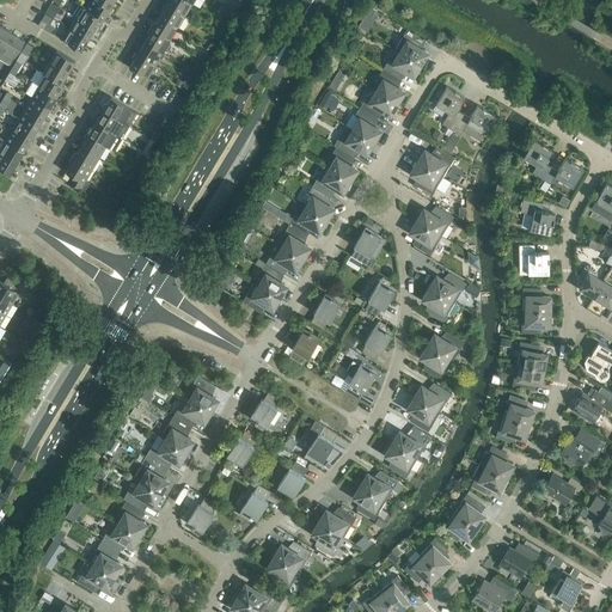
[(110,8),(97,0),(90,0),(86,8),(104,19),(110,8)]
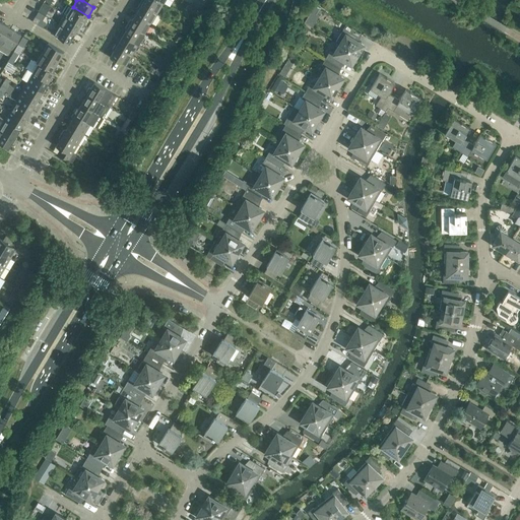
[(141,0),(140,3),(157,13),(164,3),(158,0),(141,0)]
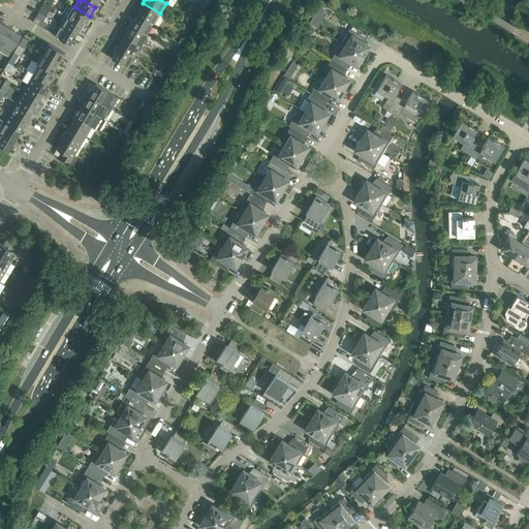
[(209,0),(201,0),(197,6),(204,10),(206,7),(210,0),(209,0)]
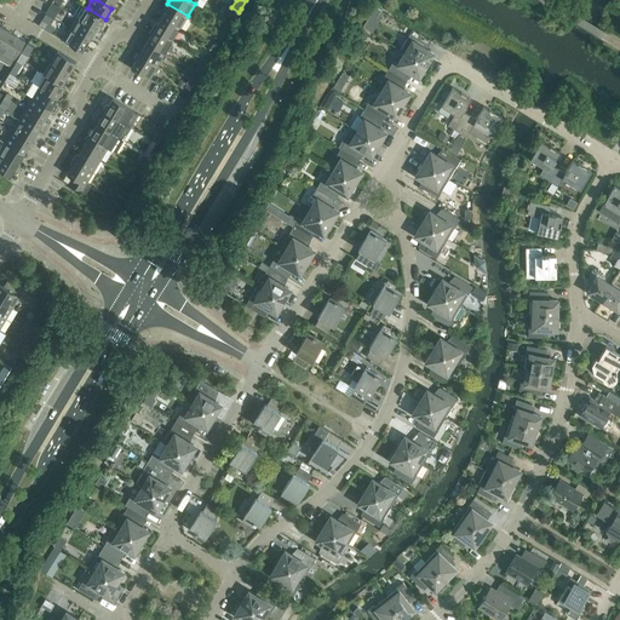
[(52,3),(46,13),(55,18),(61,7),(52,3)]
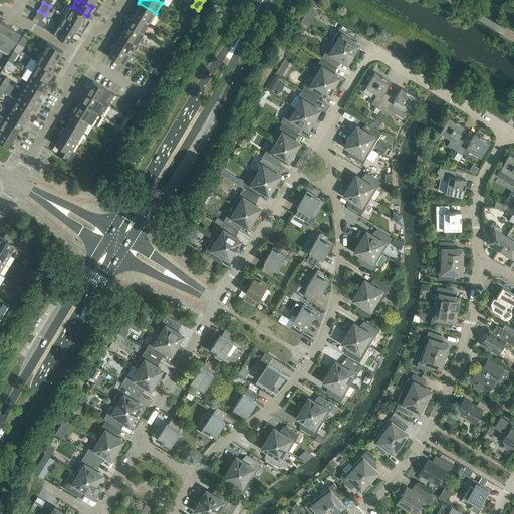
[(137,7),(138,9),(135,14),(150,23),(156,13),(139,3),(137,7)]
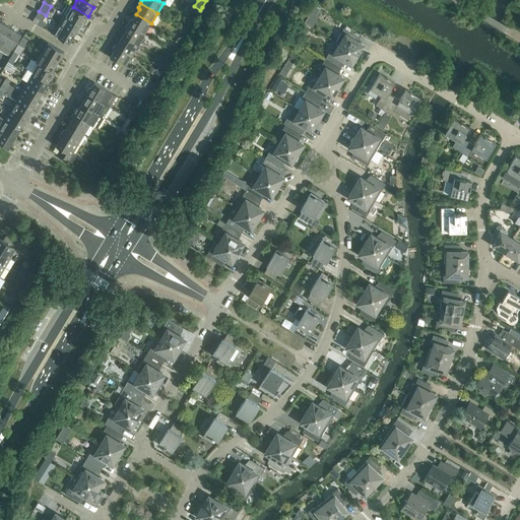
[(80,24),(82,25),(88,16),(73,7),(68,4),(62,13),(65,15),(65,14),(67,15),(67,16),(80,24)]
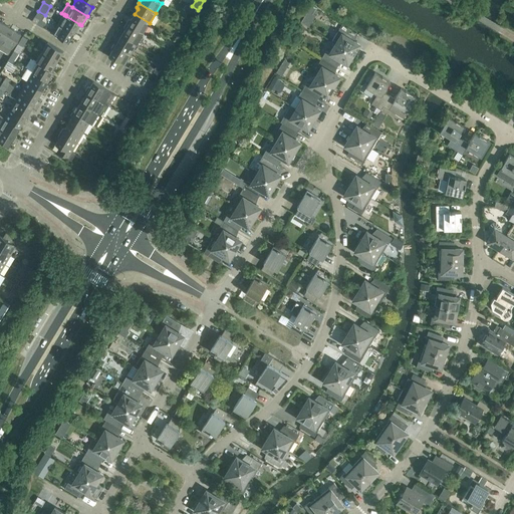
[(190,13),(194,16),(198,10),(193,7),(190,13)]
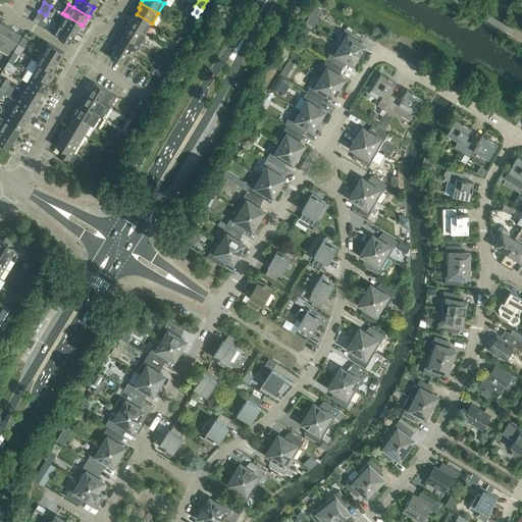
[(39,11),(35,17),(40,19),(43,21),(46,15),(39,11)]
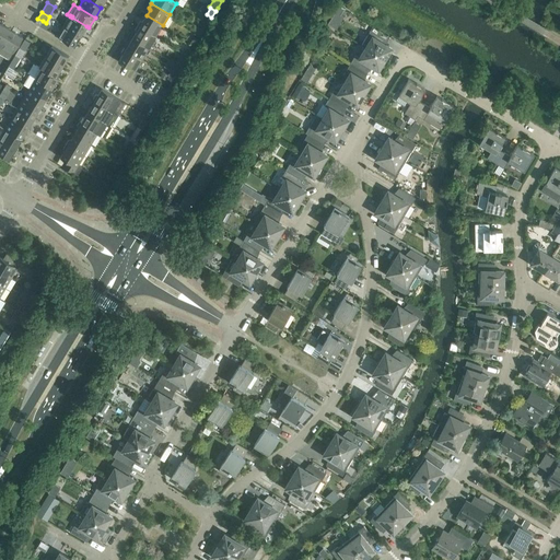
[(86,26),(72,18),(72,16),(70,15),(70,16),(63,26),(81,36),(86,26)]
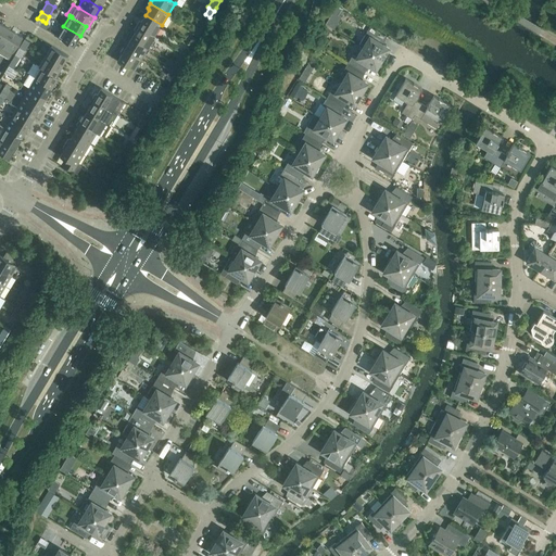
[(141,21),(139,21),(137,25),(155,37),(162,25),(146,15),(141,21)]
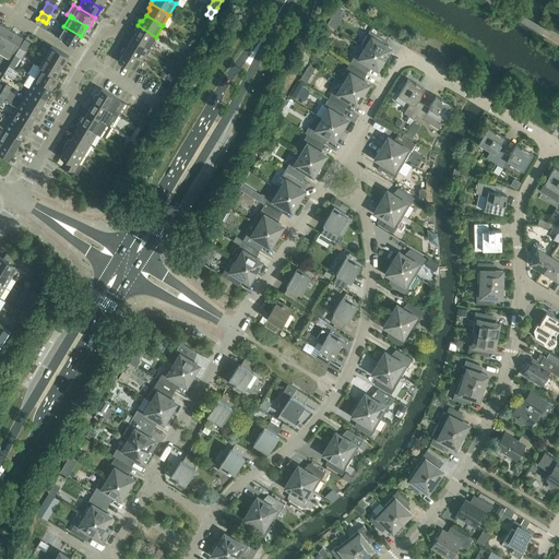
[(2,24),(0,27),(0,50),(12,31),(2,24)]
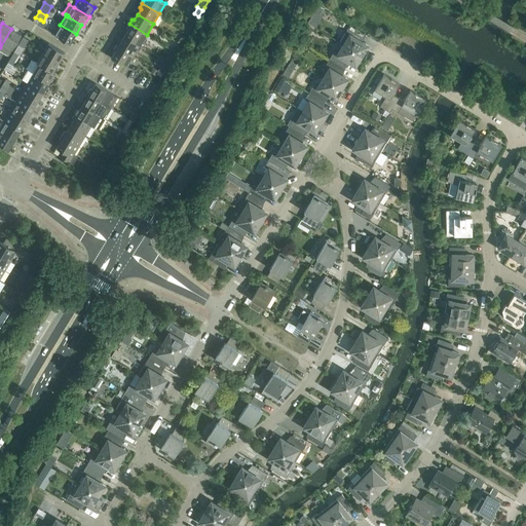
[(126,29),(127,31),(124,36),(140,45),(147,35),(129,24),(126,29)]
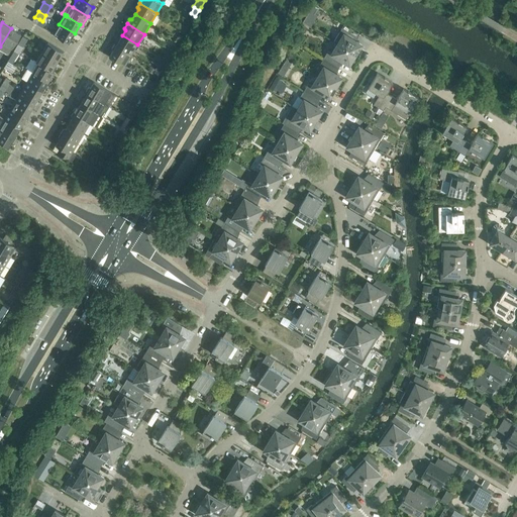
[(54,34),(69,43),(75,33),(59,24),(54,34)]
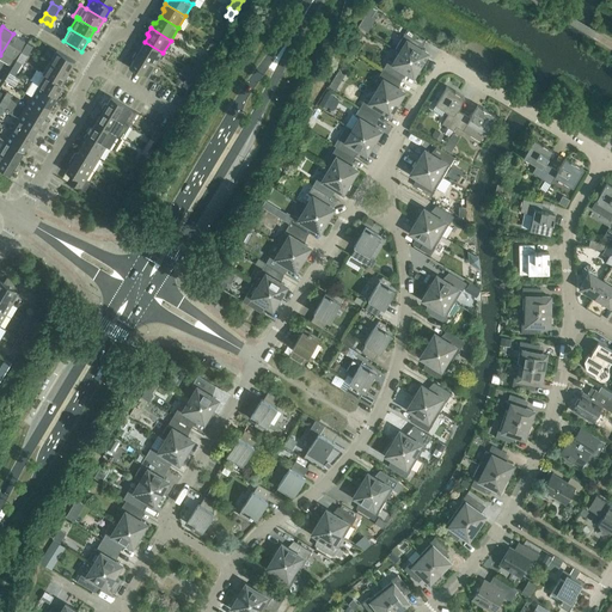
[(360,41),(365,34),(359,30),(354,37),(360,41)]
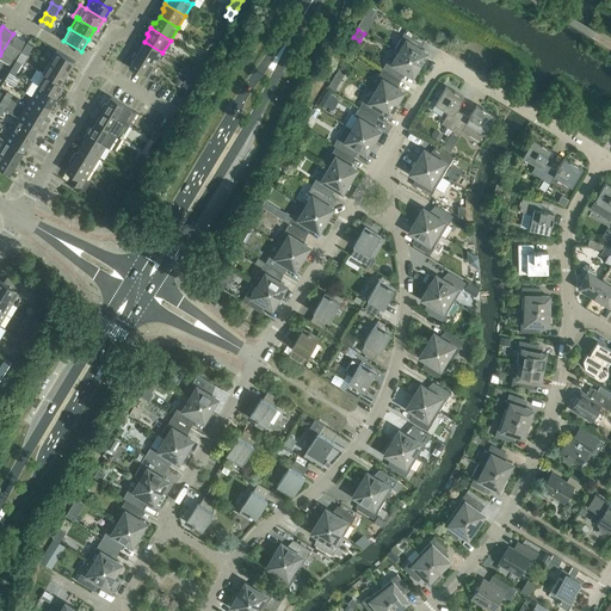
[(418,47),(423,39),(406,30),(395,49),(399,51),(420,65),(427,53),(418,47)]
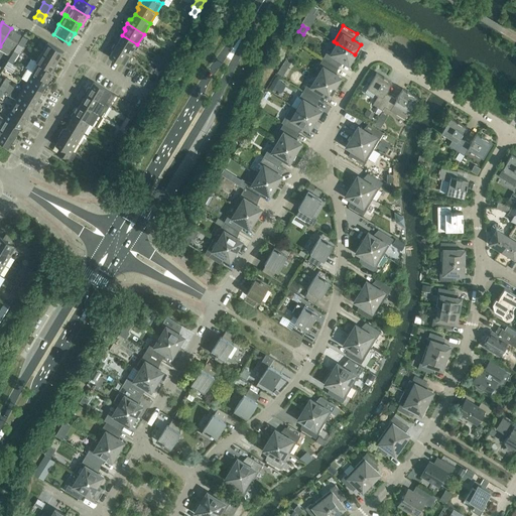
[(0,49),(8,54),(21,34),(11,28),(0,46),(0,49)]
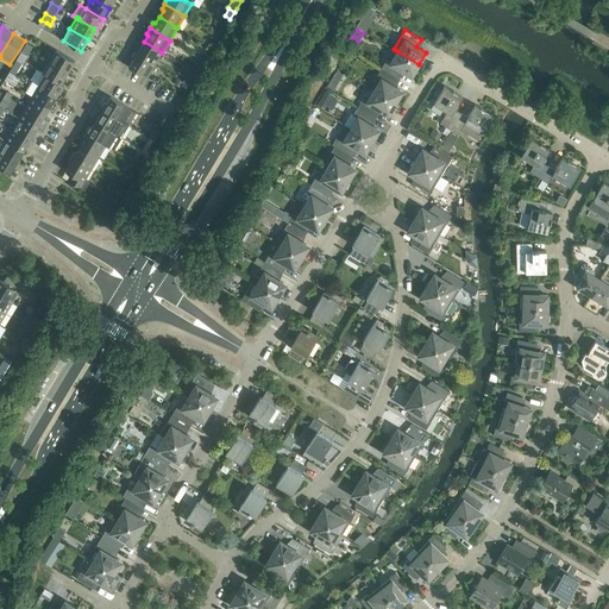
[(140,48),(138,48),(135,52),(155,64),(162,52),(144,42),(140,48)]
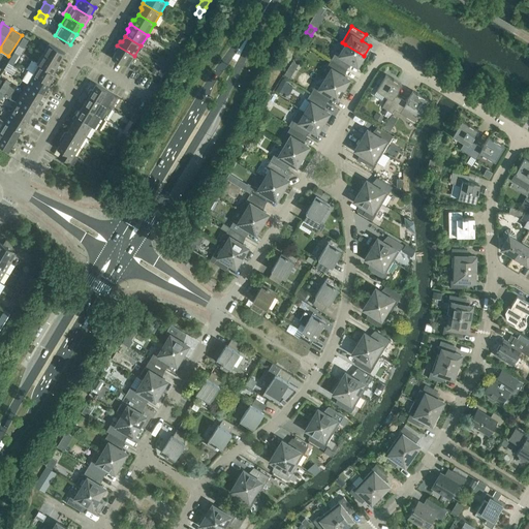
[(65,53),(49,43),(43,54),(59,63),(65,53)]
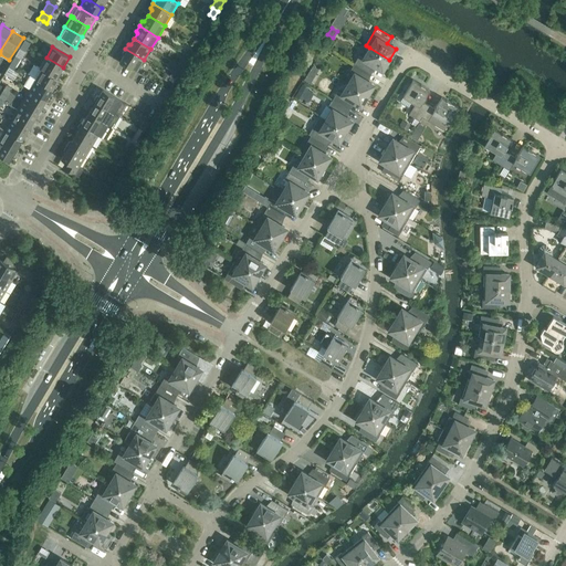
[(374,65),(383,71),(389,60),(369,48),(364,59),(359,55),(355,63),(370,72),(374,65)]
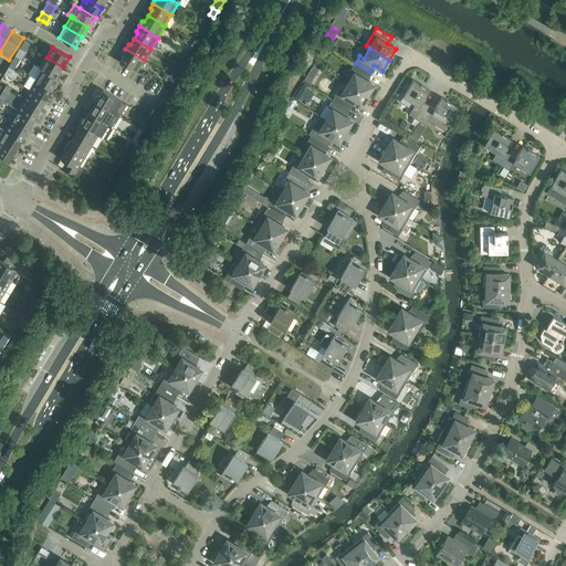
[(119,62),(137,72),(144,60),(125,49),(123,53),(124,55),(119,62)]
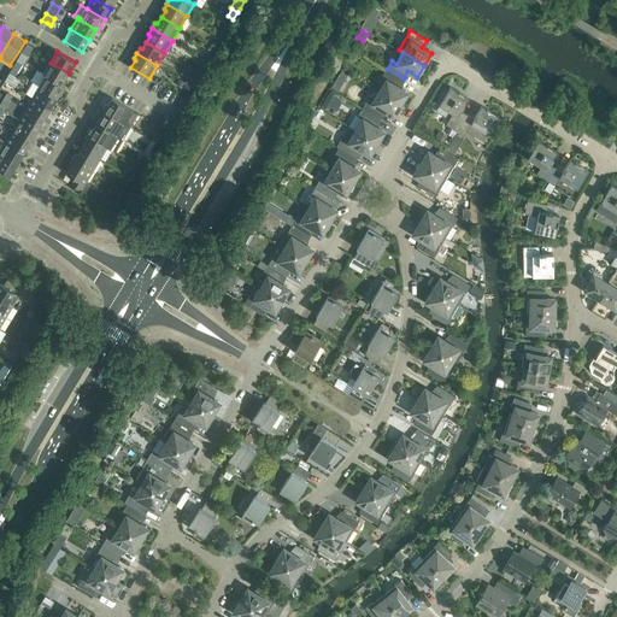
[(23,65),(17,62),(12,70),(18,72),(23,65)]
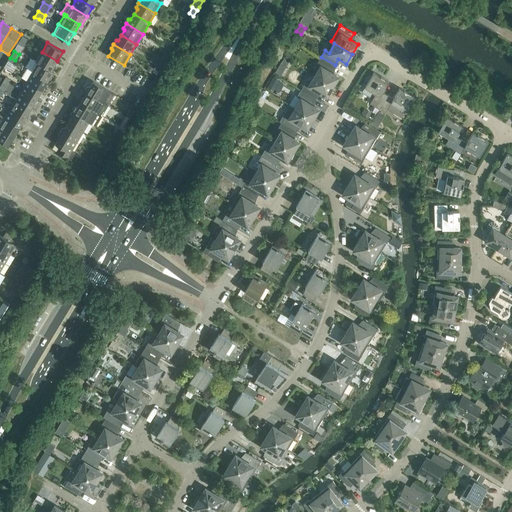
[(36,61),(38,63),(38,62),(51,70),(52,70),(57,61),(42,52),(36,61)]
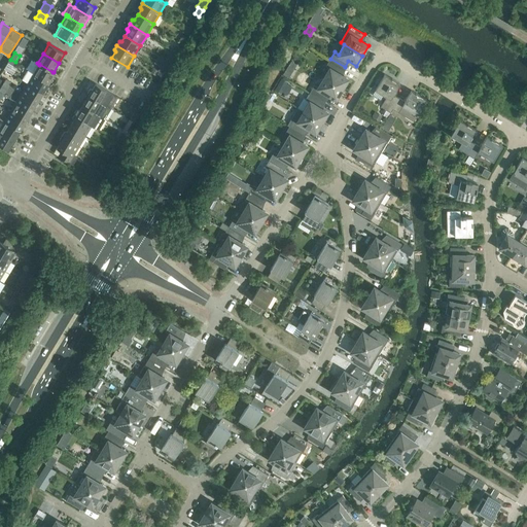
[(348,79),(341,74),(345,67),(330,59),(325,66),(329,69),(324,78),(342,90),(348,79)]
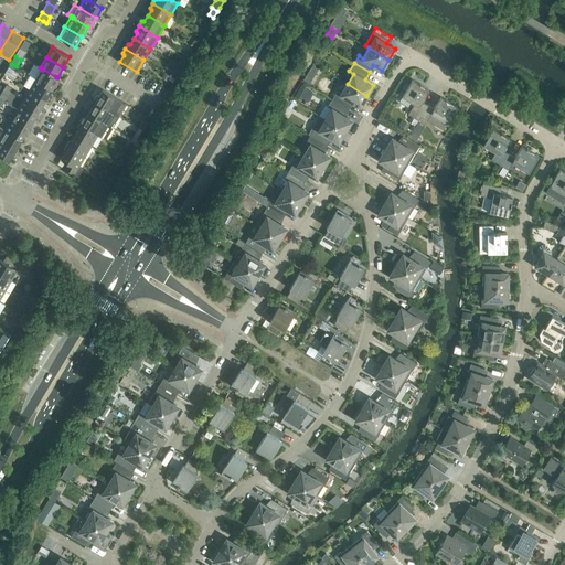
[(17,66),(11,64),(4,74),(10,77),(17,66)]
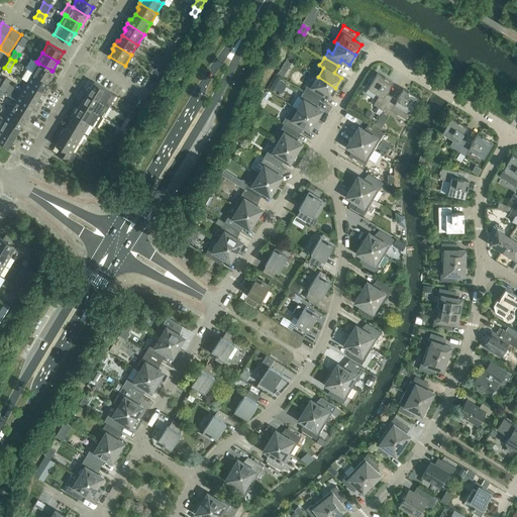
[(36,62),(33,60),(27,69),(48,82),(55,72),(53,71),(52,71),(38,63),(38,64),(36,62)]
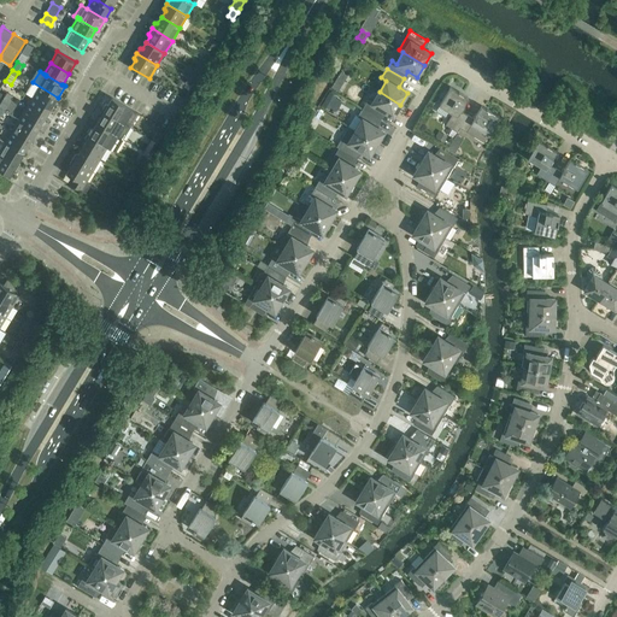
[(25,93),(33,98),(51,109),(58,98),(33,82),(25,93)]
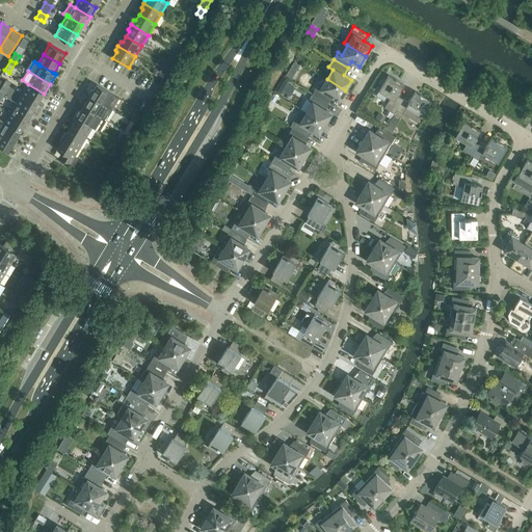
[(289,71),(286,75),(291,79),(294,74),(289,71)]
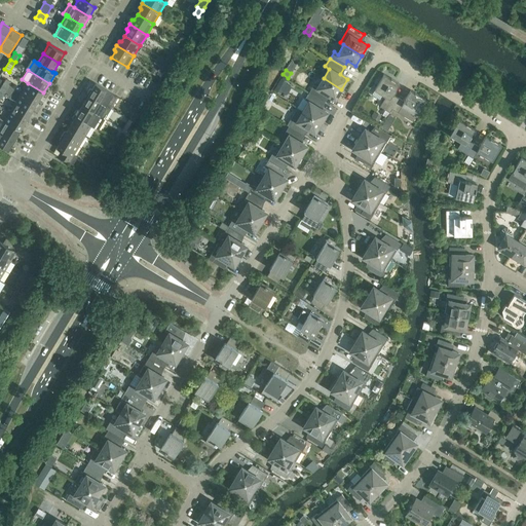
[(391,79),(384,74),(374,89),(386,97),(380,106),(390,112),(392,109),(399,98),(393,95),(397,89),(396,89),(400,83),(395,81),(396,80),(391,78),(391,79)]
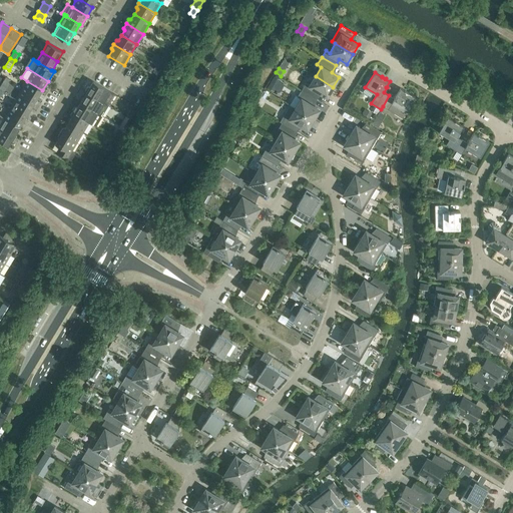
[(274,76),(269,86),(274,89),(280,79),(274,76)]
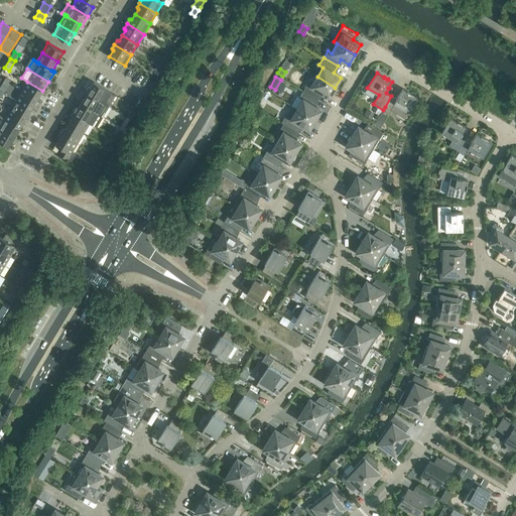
[(321,93),(329,97),(335,88),(317,77),(311,86),(307,84),(303,91),(317,99),(321,93)]
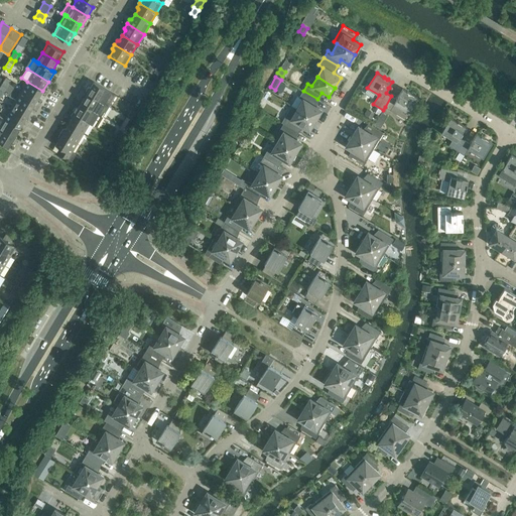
[(9,84),(4,81),(0,87),(0,88),(4,91),(9,84)]
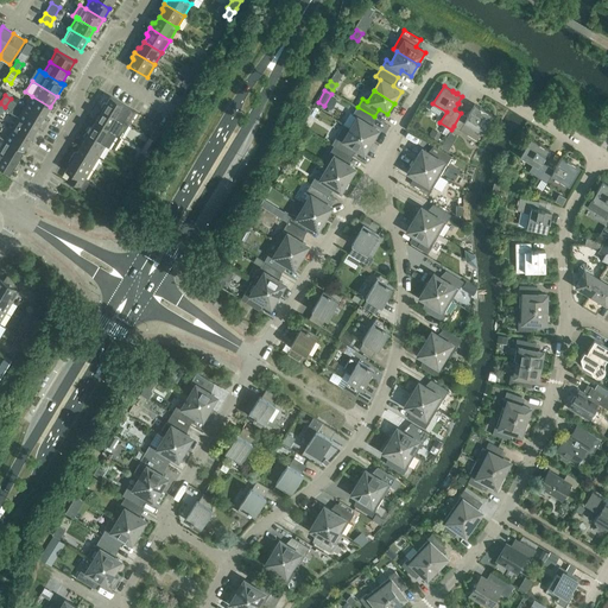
[(50,107),(32,96),(25,107),(43,118),(50,107)]
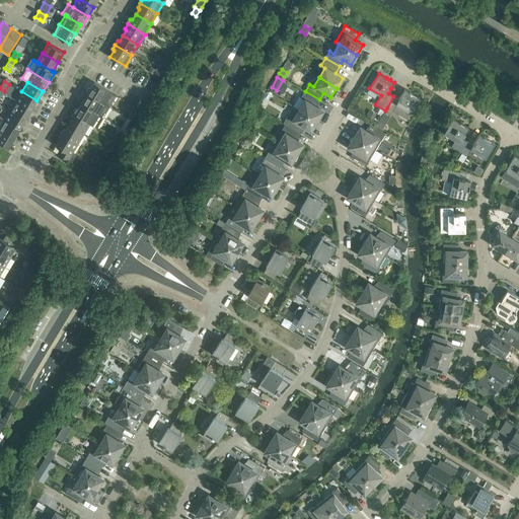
[(94,82),(91,88),(88,88),(86,92),(108,106),(116,95),(94,82)]
